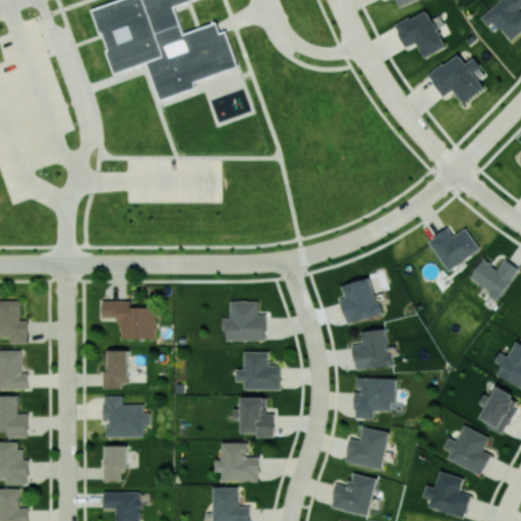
[(188,0),(173,5),(183,34),(217,21),(220,33),(226,30),(238,65),(194,81),(195,87),(161,99),(148,61),(115,73),(107,50),(109,49),(103,32),(101,33),(93,9),(118,0),(188,0)]
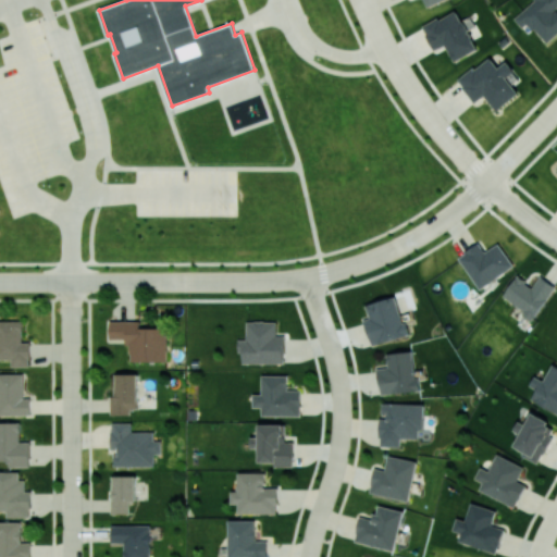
[(543,45),(556,34),(556,11),(555,10),(556,8),(556,0),(532,0),(517,13),(543,45)]
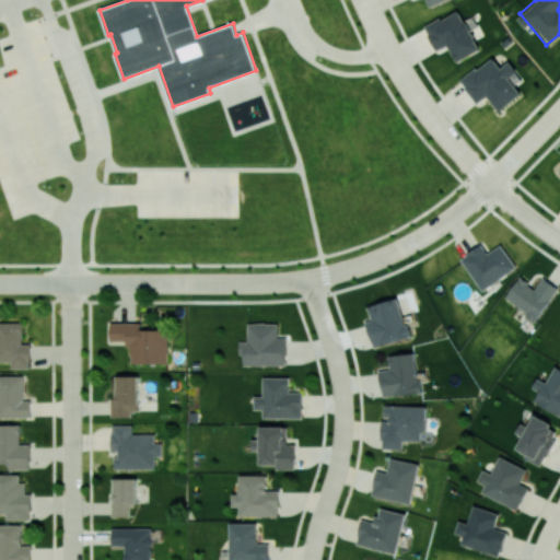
[(456,61),(479,50),(461,10),(424,25),(436,50),(448,45),(456,61)]
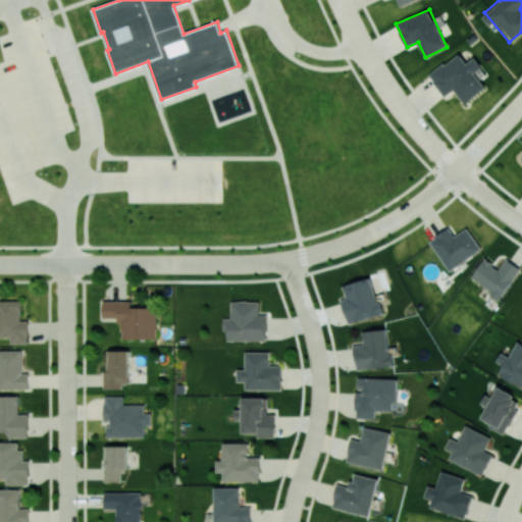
[(465,104),(486,87),(474,72),(482,66),(474,57),(467,63),(458,52),(429,75),(446,96),(454,90),(465,104)]
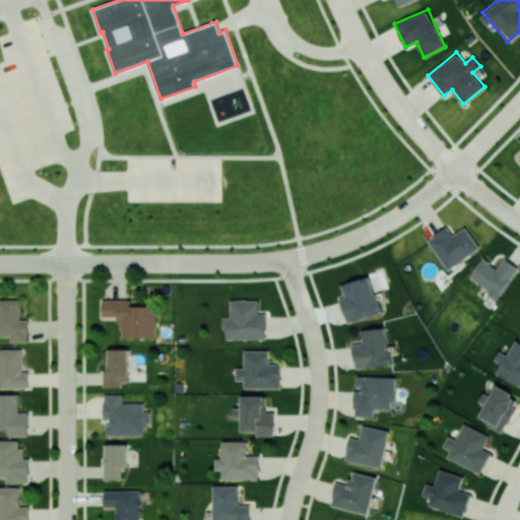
[(466,226),(453,235),(448,226),(428,239),(447,269),(480,249),(466,226)]
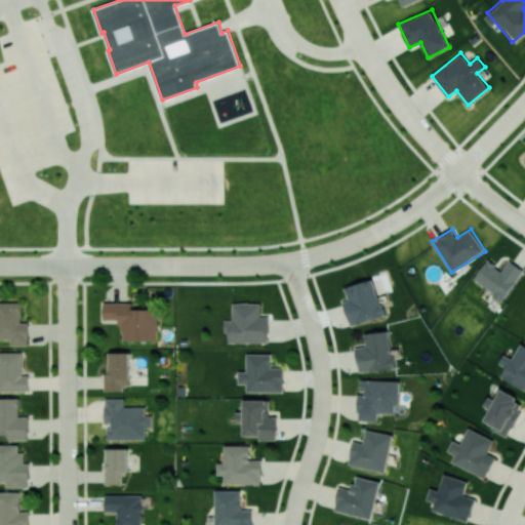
[(473,280),(502,300),(524,270),(509,259),(501,270),(487,259),(473,280)]
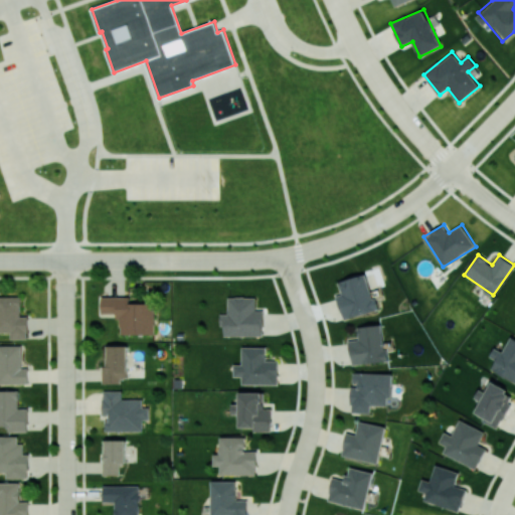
[(339,282),(343,294),(337,295),(344,319),(377,310),(366,274),(339,282)]
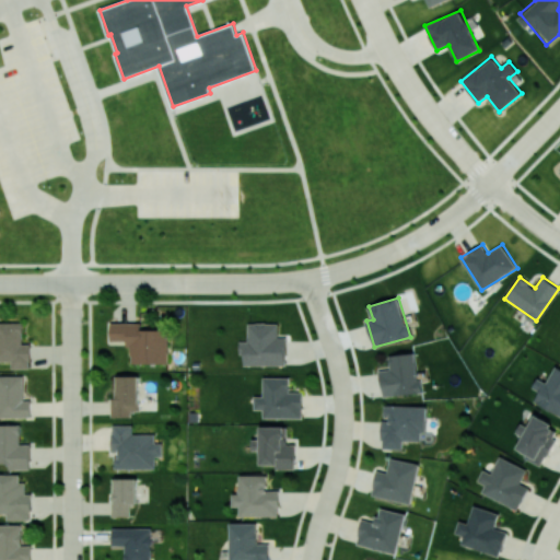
[(31,369),(31,343),(23,343),(23,323),(0,322),(0,361),(12,361),(11,368),(31,369)]
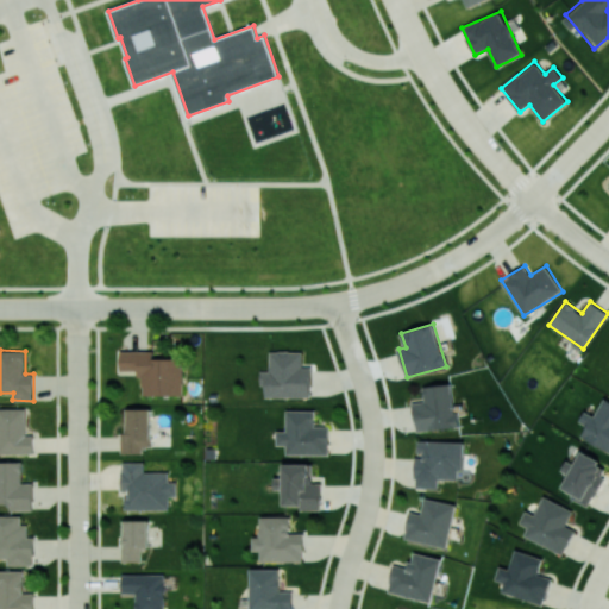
[(182,395),(182,358),(154,358),(154,351),(120,351),(120,371),(140,371),(140,395),(182,395)]
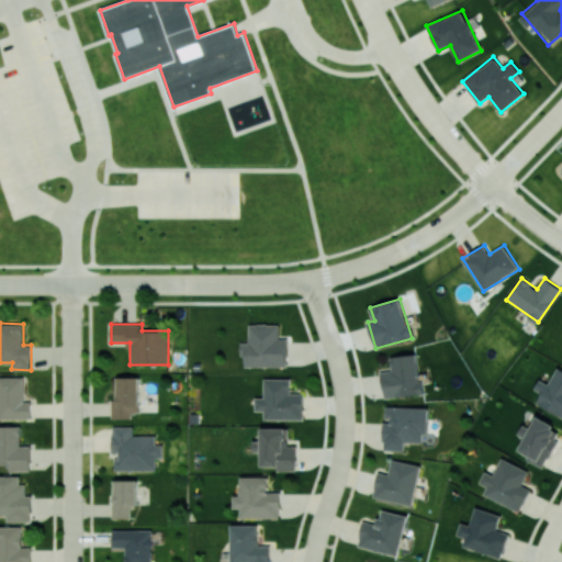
[(244,366),(287,367),(288,338),(280,338),(280,325),(249,324),(249,343),(240,343),(240,356),(245,356),(244,366)]
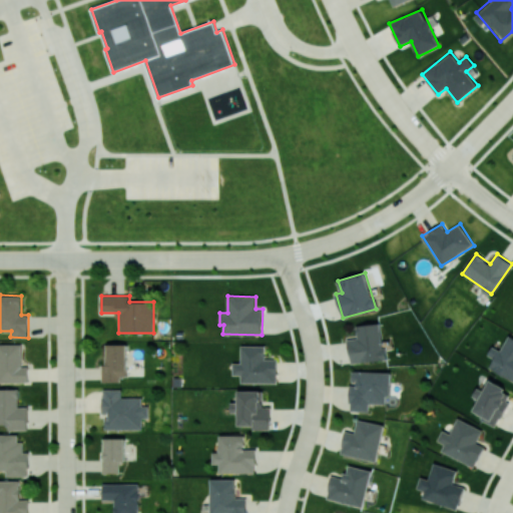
[(357,325),(358,338),(349,339),(351,363),(384,361),(382,323),(357,325)]
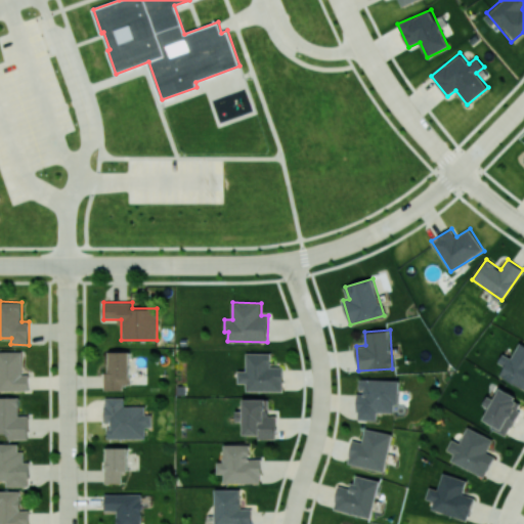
[(499,376),(523,388),(523,344),(520,342),(512,358),(503,353),(498,362),(505,366),(499,376)]
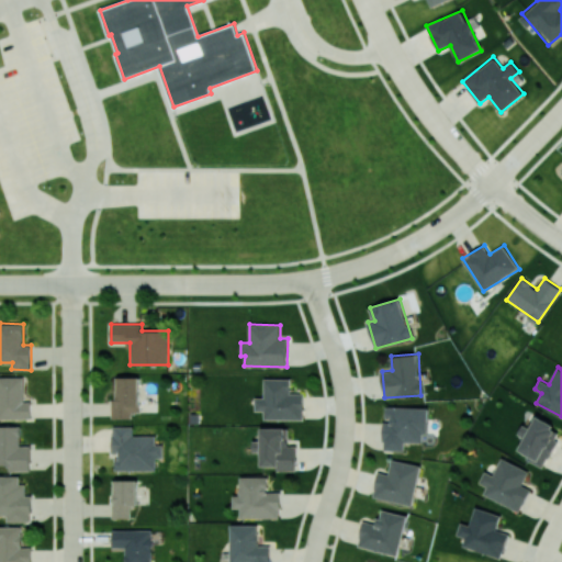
[(0,418),(32,418),(31,401),(24,402),(23,377),(0,377),(0,418)]
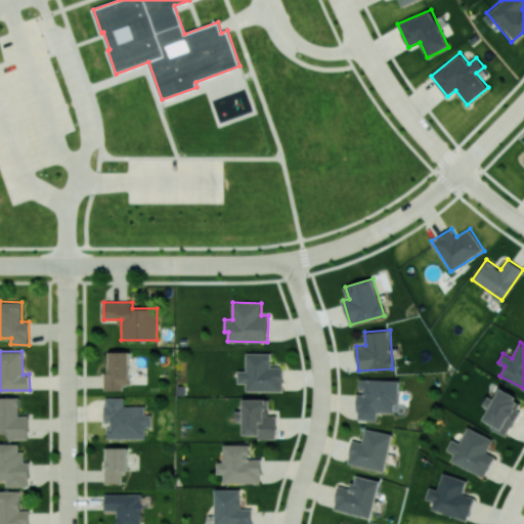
[(129,351),(110,352),(110,373),(104,373),(104,388),(130,388),(129,351)]
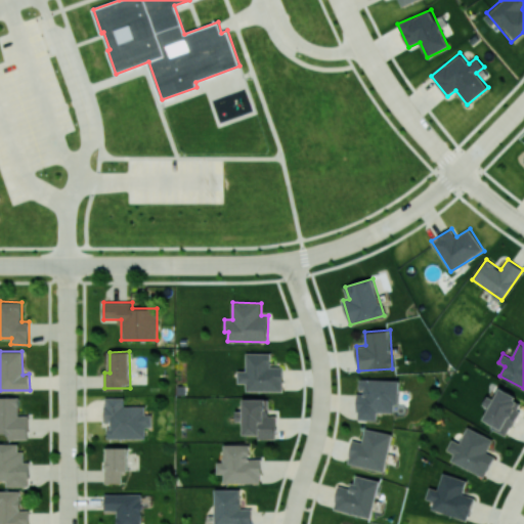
[(246,390),(282,391),(284,366),(270,366),(270,353),(247,353),(247,372),(238,370),(237,383),(246,383),(246,390)]
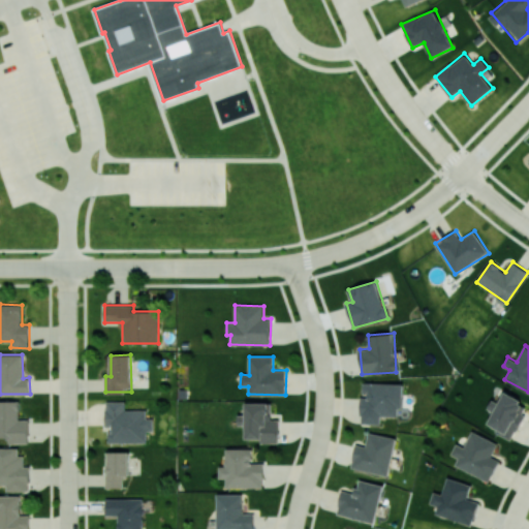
[(380,424),(381,416),(401,416),(402,383),(363,382),(362,423),(380,424)]
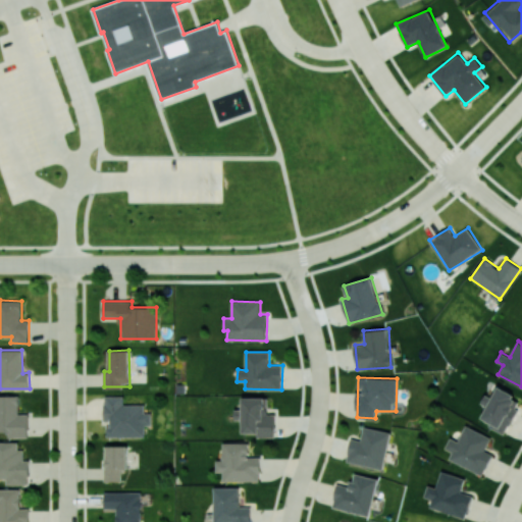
[(480,421),(506,432),(521,399),(498,387),(493,397),(485,394),(481,404),(487,406),(480,421)]
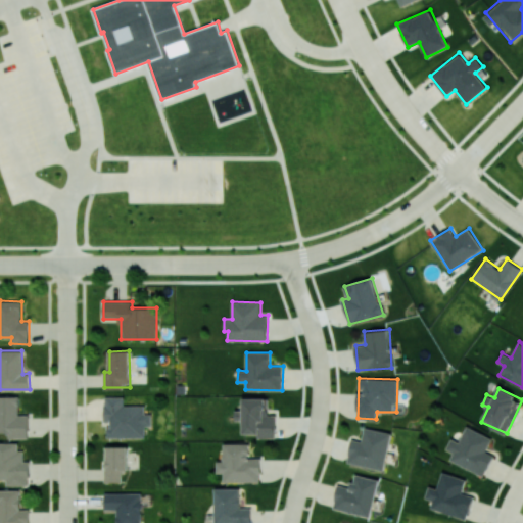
[(19,396),(0,396),(0,432),(8,432),(8,438),(29,437),(29,415),(19,415),(19,396)]
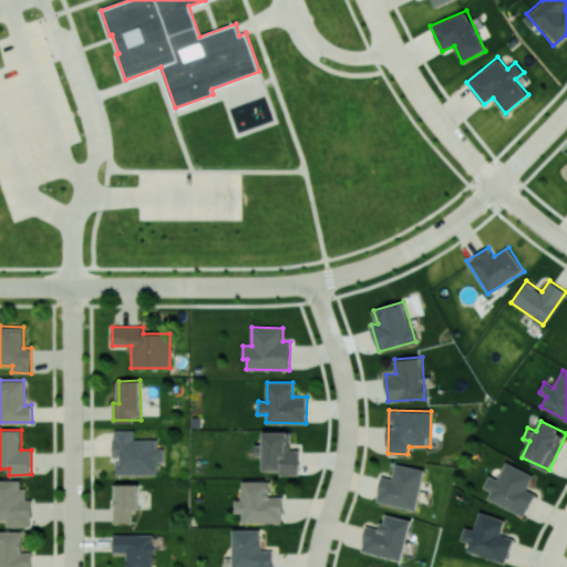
[(116,474),(156,474),(156,462),(164,462),(164,449),(156,449),(157,439),(134,439),(134,430),(114,430),(113,457),(116,457),(116,474)]
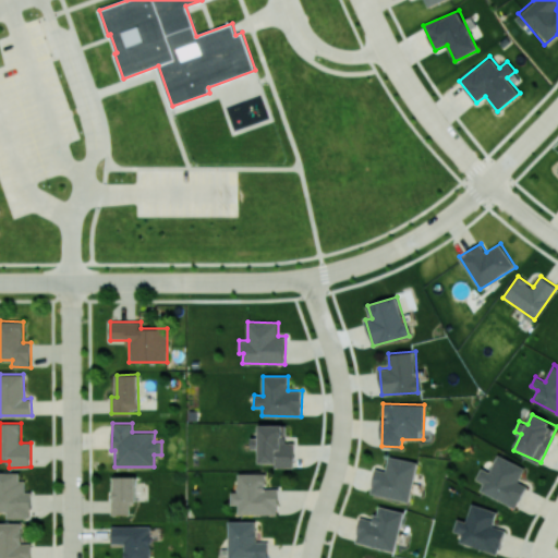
[(294,468),(294,443),(287,443),(287,425),(259,425),(259,438),(252,438),(252,448),(259,448),(259,462),(275,463),(275,466),(294,468)]
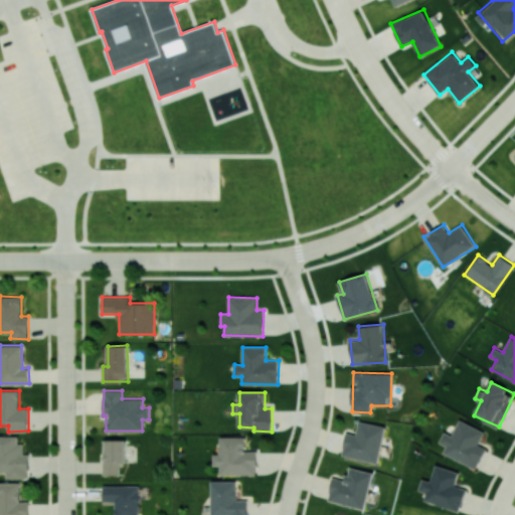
[(478,469),(486,448),(479,445),(485,431),(459,419),(453,436),(444,432),(440,443),(446,446),(443,454),(478,469)]
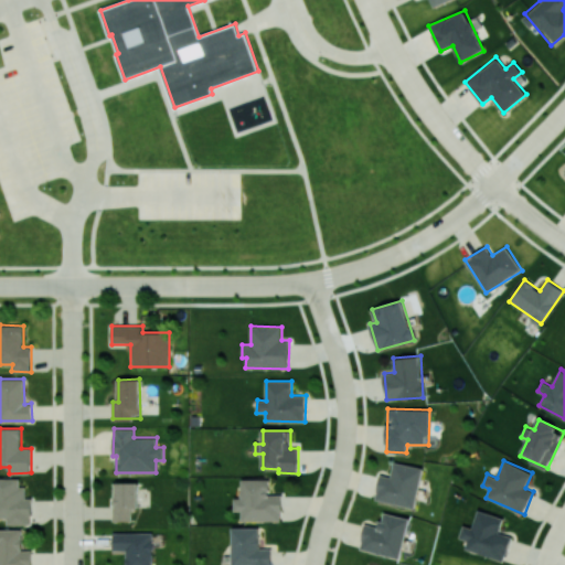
[(375,500),(415,508),(423,467),(394,461),(391,477),(380,475),(375,500)]
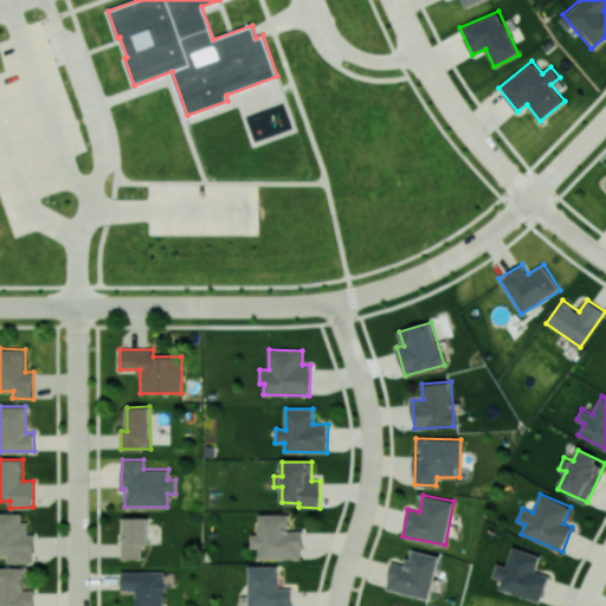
[(21,513),(0,513),(0,555),(8,556),(8,562),(33,563),(34,534),(28,534),(28,522),(21,522),(21,513)]
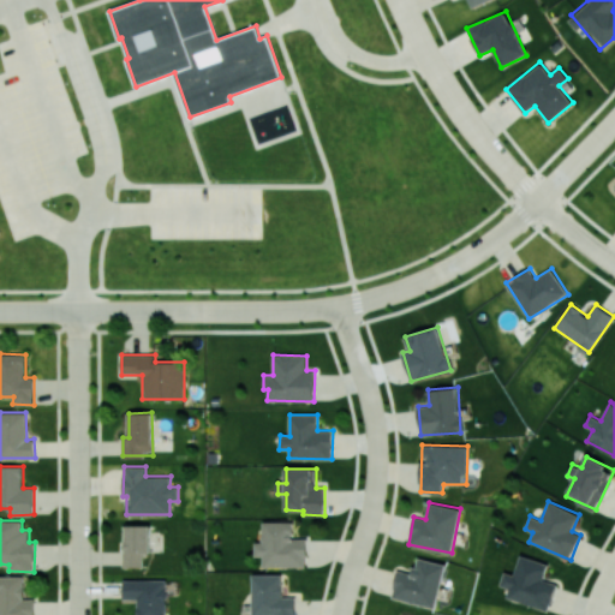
[(306,567),(308,538),(294,538),(294,521),(263,521),(262,543),(255,543),(255,556),(263,556),(263,567),(306,567)]
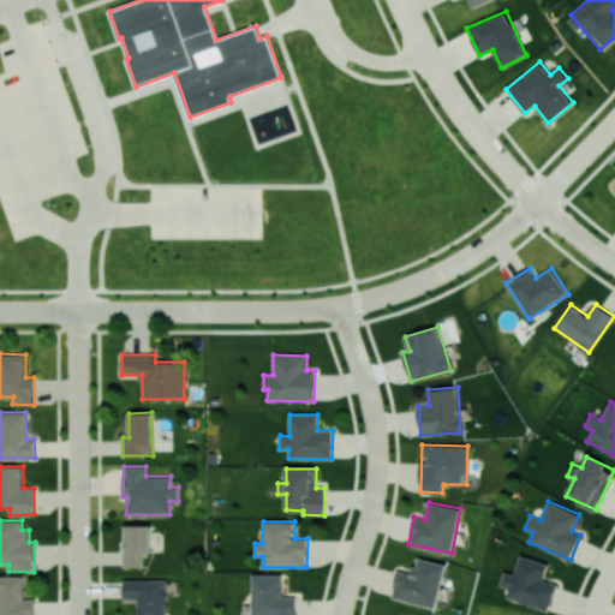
[(150,551),(150,525),(124,525),(123,566),(143,567),(143,551),(150,551)]
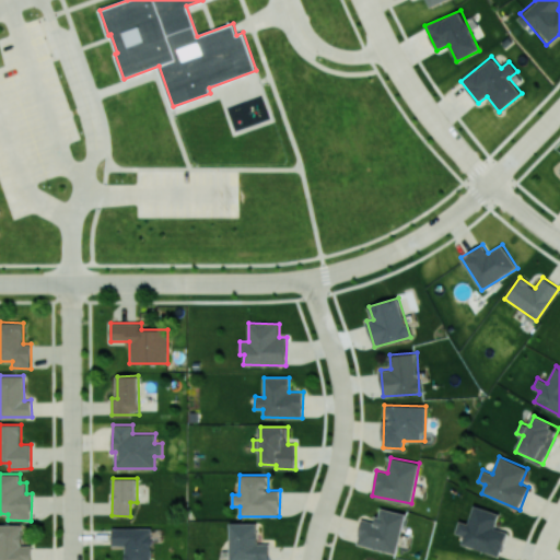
[(499,513),(474,505),(468,523),(459,521),(455,533),(464,535),(461,545),(500,556),(506,532),(494,528),(499,513)]
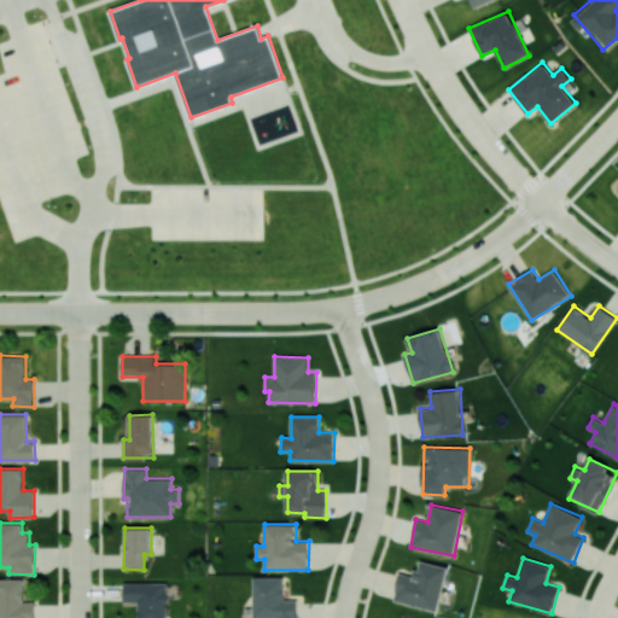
[(447,566),(418,560),(414,576),(398,572),(392,600),(438,611),(447,566)]
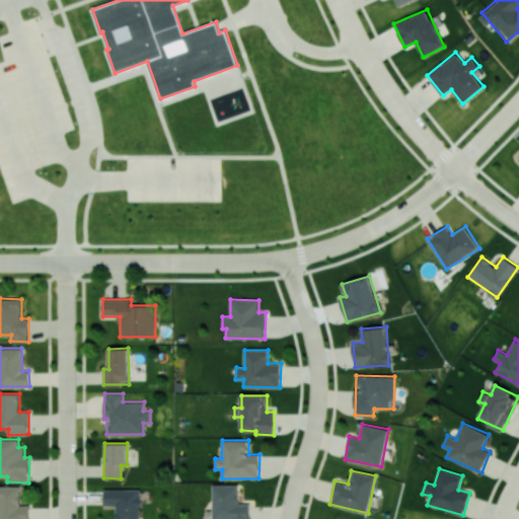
[(249,518),(249,504),(238,504),(238,485),(213,485),(213,518),(249,518)]
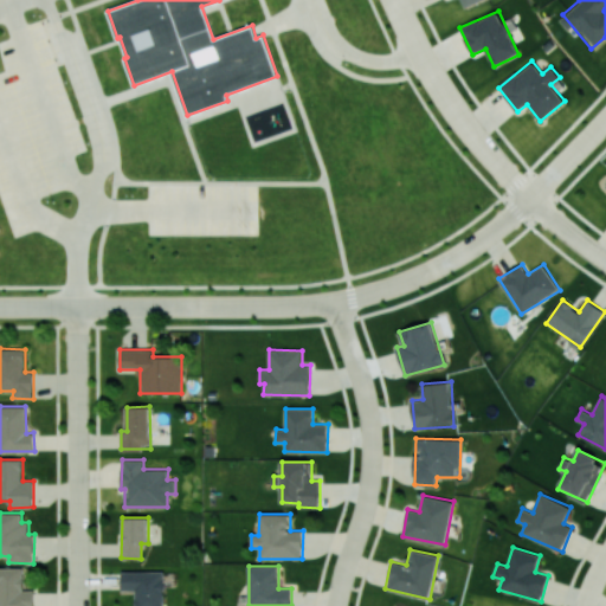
[(24,568),(0,567),(0,605),(33,605),(34,591),(24,591),(24,568)]
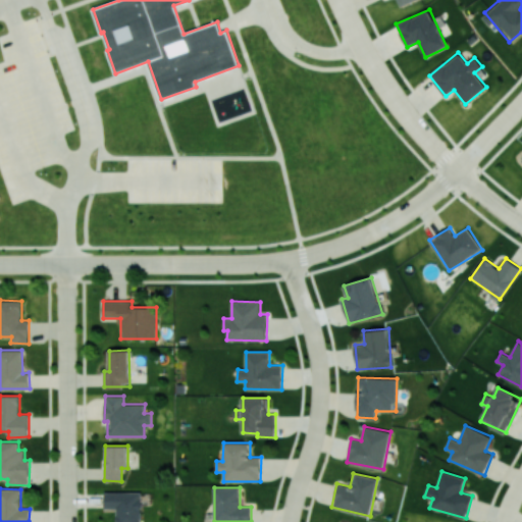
[(140,521),(141,492),(104,491),(104,509),(116,509),(116,521),(140,521)]
